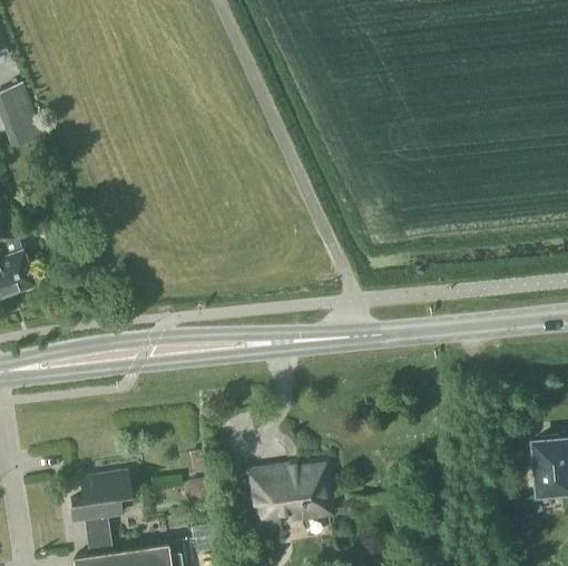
[(45,137),(25,85),(0,94),(0,114),(13,149),(45,137)]
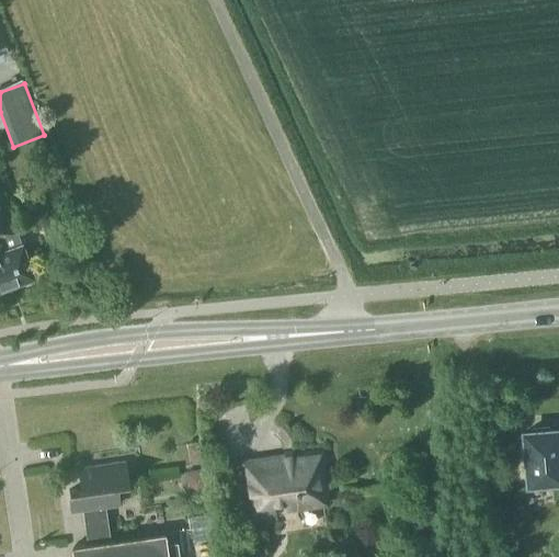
[(23,248),(19,236),(0,182),(0,294),(36,282),(23,248)]
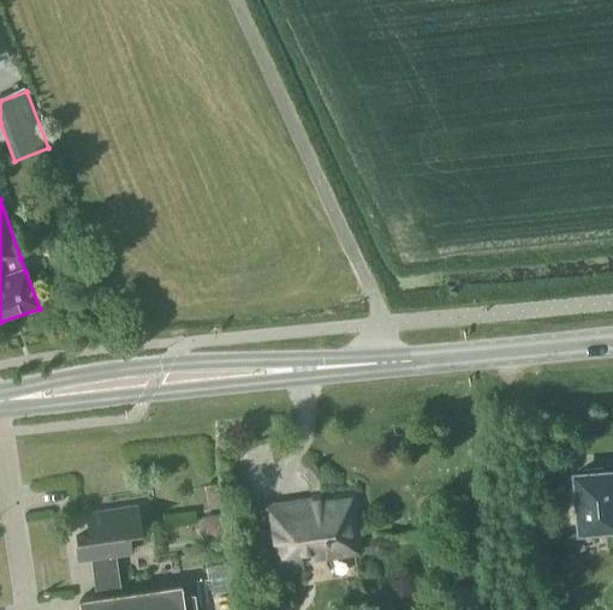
[(572,478),(573,497),(577,537),(612,533),(612,474),(603,476),(602,473),(583,474),(583,478),(572,478)]
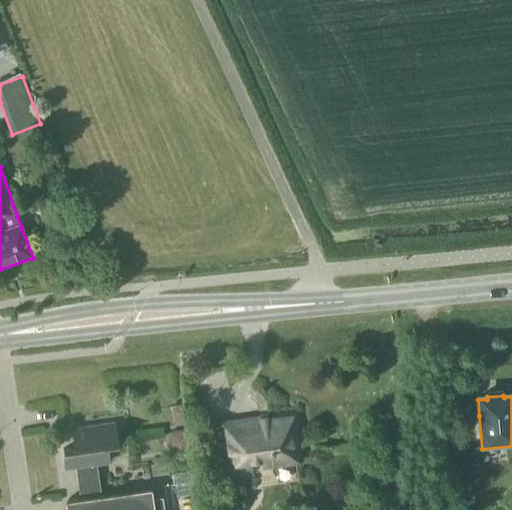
[(261,464),(261,468),(297,463),(291,423),(270,426),(270,428),(262,430),(261,423),(225,428),(231,476),(253,473),(252,465),(261,464)]
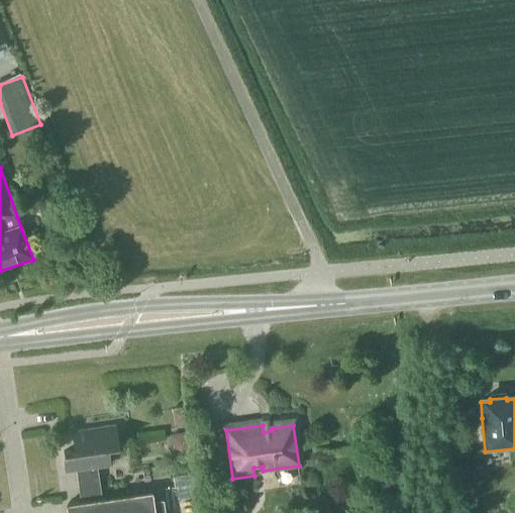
[(156,512),(155,503),(153,494),(129,498),(104,501),(99,470),(111,468),(108,449),(118,447),(116,428),(113,429),(74,434),(77,453),(65,455),(68,474),(78,473),(82,504),(71,506),(72,512),(156,512)]
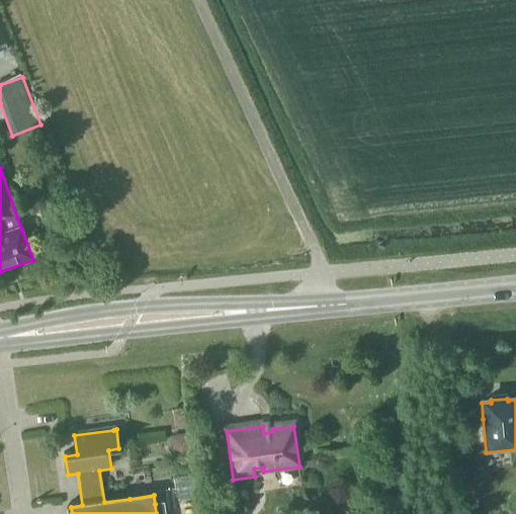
[(183,457),(193,455),(190,436),(171,439),(173,449),(183,457)]
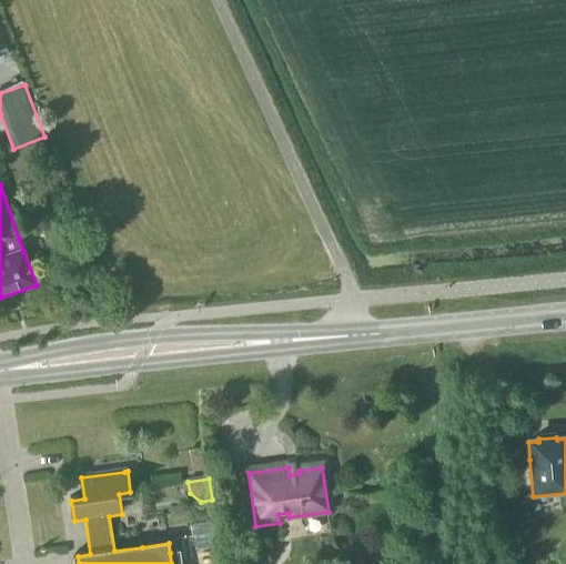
All buildings are outlined.
